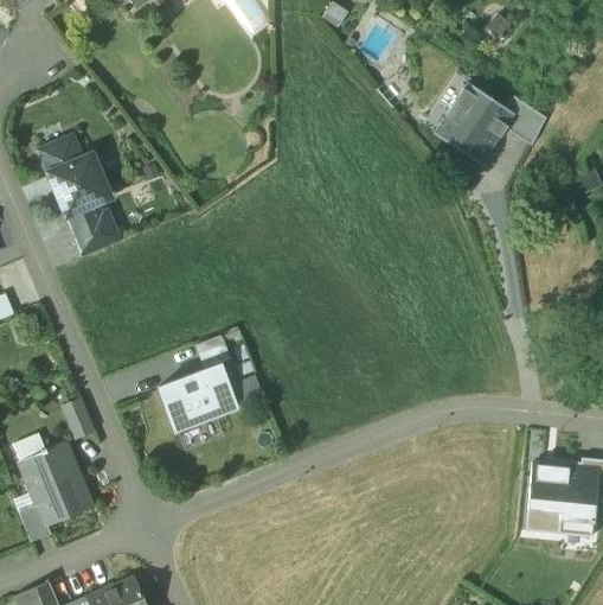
[(515,113),(507,107),(469,82),(436,133),(482,164),(506,127),(515,113)]
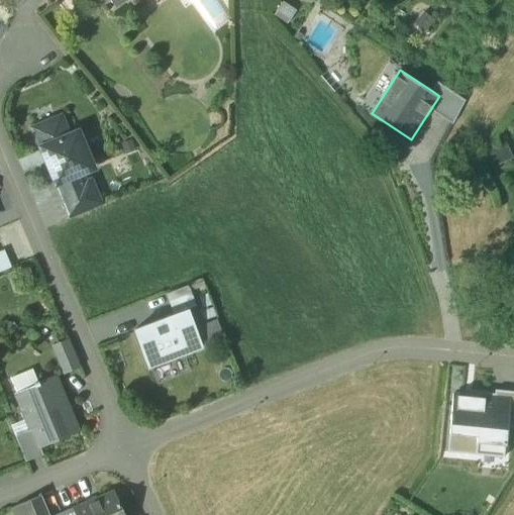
[(439,96),(431,108),(454,122),(468,99),(438,81),(432,91),(439,96)]
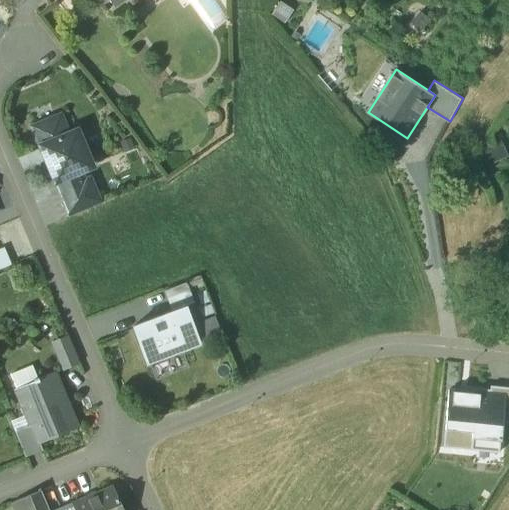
[(62,116),(36,127),(44,145),(69,134),(62,116)]
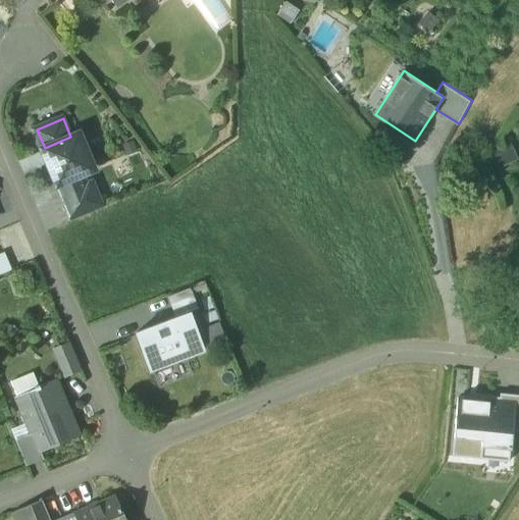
[(70,137),(45,148),(59,184),(84,173),(95,168),(81,133),(70,137)]
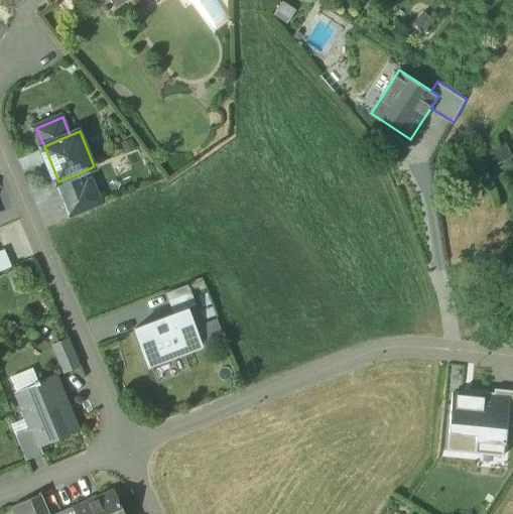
[(83,171),(60,180),(65,190),(87,181),(83,171)]
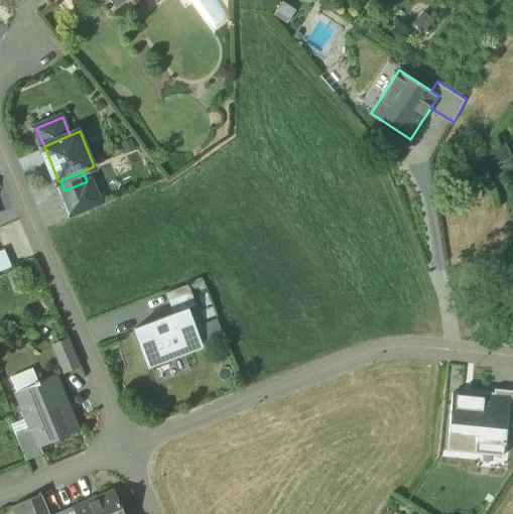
[(65,190),(63,191),(74,217),(103,204),(93,179),(87,181),(65,190)]
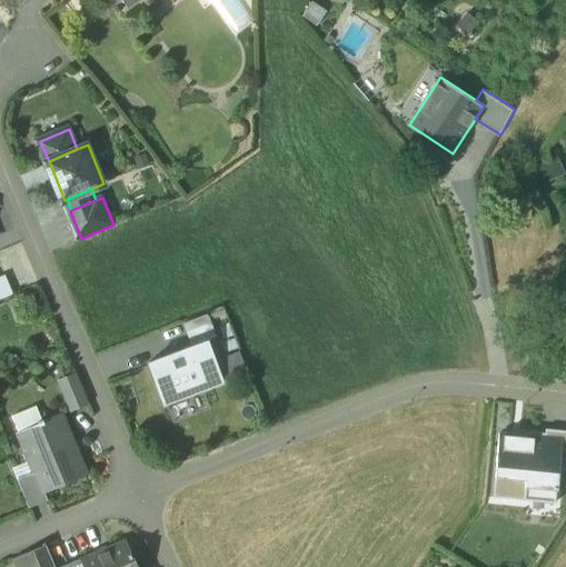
[(209,312),(186,322),(194,345),(208,339),(218,336),(209,312)]
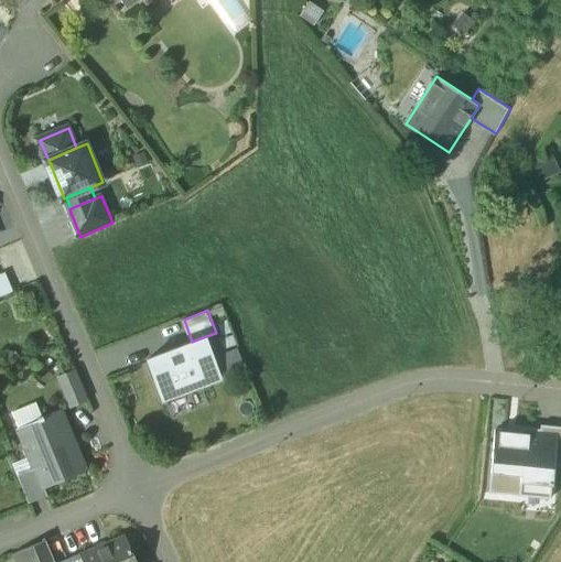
[(192,342),(149,358),(164,399),(223,378),(206,336),(192,342)]
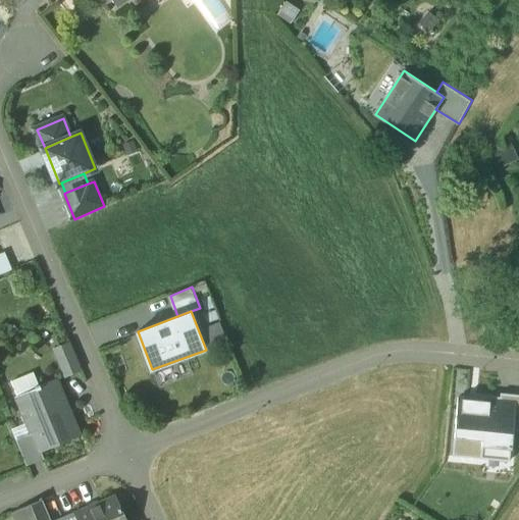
[(82,368),(71,344),(56,350),(66,374),(82,368)]
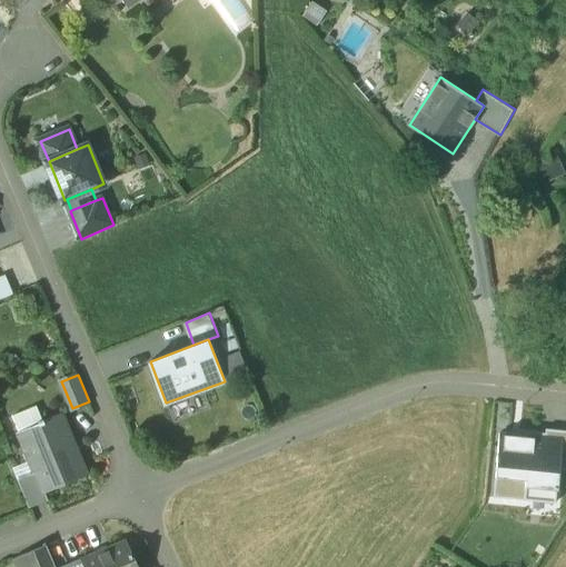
[(62,413),(45,420),(43,419),(39,421),(40,424),(19,433),(36,474),(45,493),(46,491),(88,474),(62,413)]
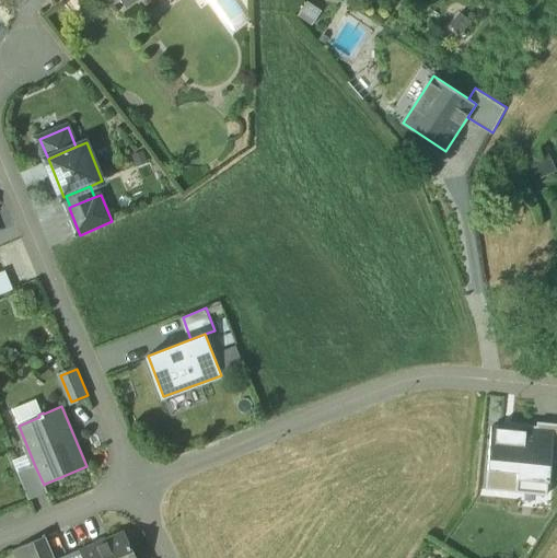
[(556,422),(538,421),(537,429),(555,430),(552,461),(556,462),(556,422)]
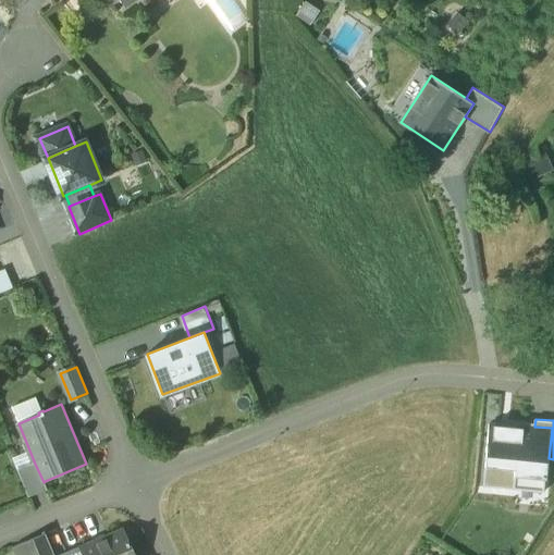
[(546,480),(549,458),(552,428),(534,427),(490,422),(483,488),(517,491),(518,477),(546,480)]
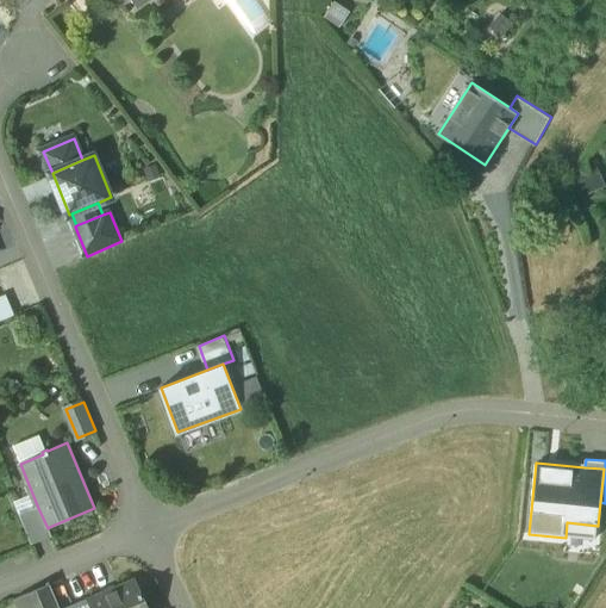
[(38,508),(23,514),(35,543),(51,535),(49,527),(48,528),(38,508)]
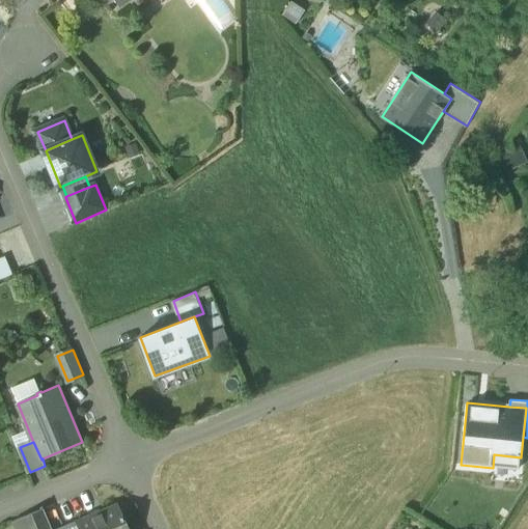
[(118,505),(78,522),(80,528),(129,528),(123,513),(121,514),(118,505)]
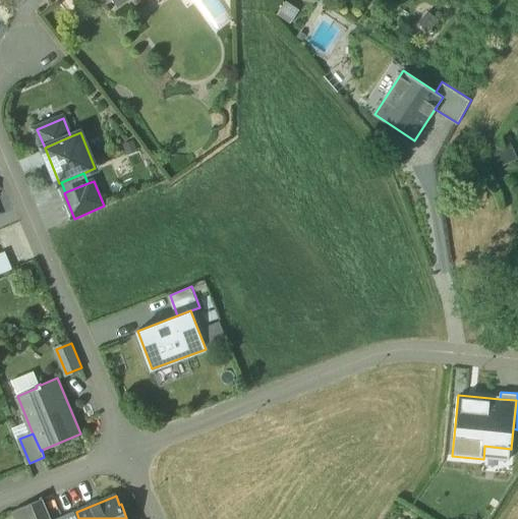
[(52,518),(44,499),(13,511),(16,518),(52,518)]
